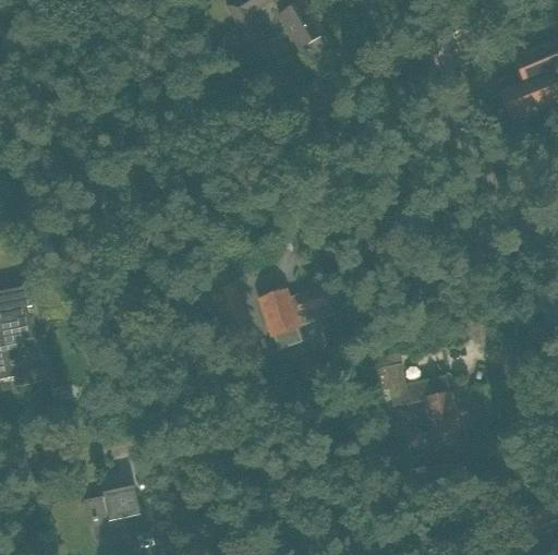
[(228,0),(225,2),(246,38),(258,57),(274,48),(254,15),(250,19),(245,12),(266,0),(283,0),(288,8),(278,13),(299,47),(323,32),(303,0),(228,0)]
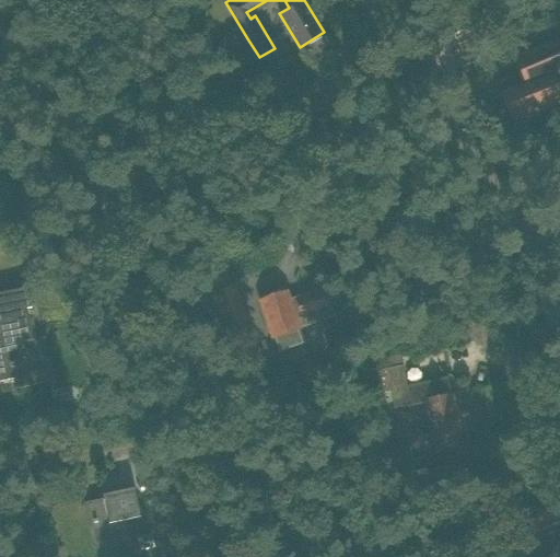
[(559,91),(550,67),(499,89),(511,117),(559,96),(559,91)]
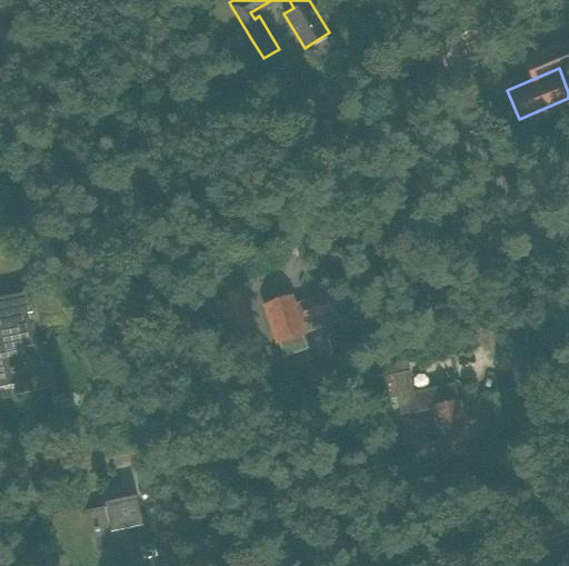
[(47,367),(42,346),(33,348),(33,344),(33,343),(27,311),(32,310),(28,290),(0,296),(0,385),(17,381),(15,374),(47,367)]
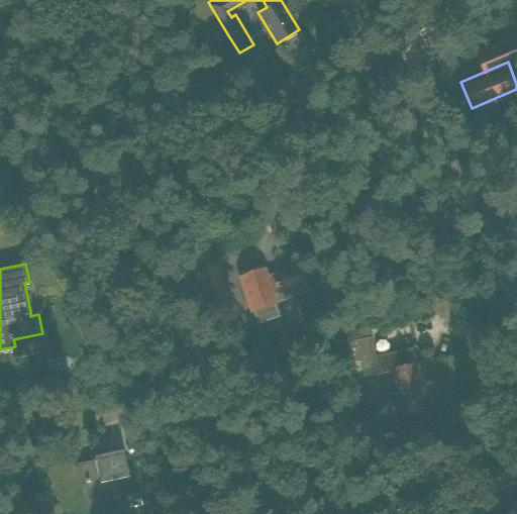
[(239,275),(251,310),(259,307),(263,317),(280,311),(272,287),(277,285),(279,291),(306,281),(300,264),(268,275),(265,267),(239,275)]
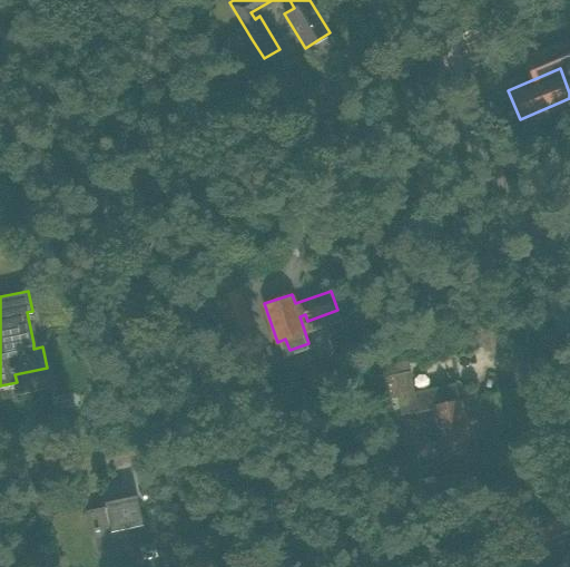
[(383,375),(389,398),(397,396),(402,413),(433,407),(444,458),(470,452),(467,439),(469,438),(461,399),(459,399),(455,382),(414,391),(410,370),(383,375)]
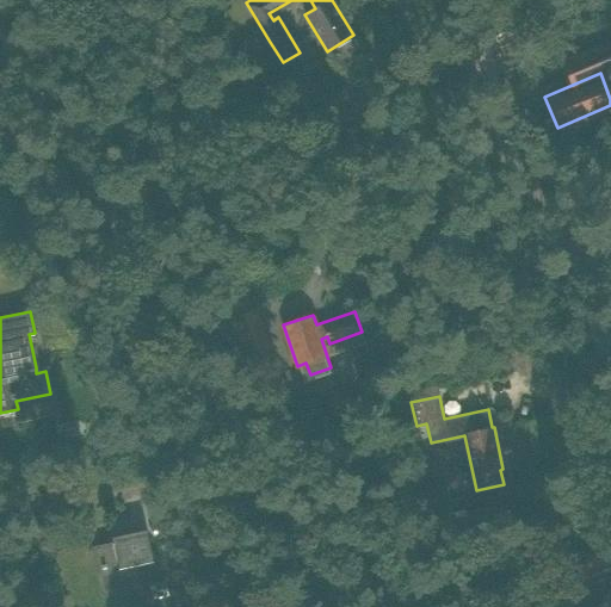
[(113,542),(96,546),(105,589),(139,582),(134,565),(153,561),(147,530),(112,538),(113,542)]
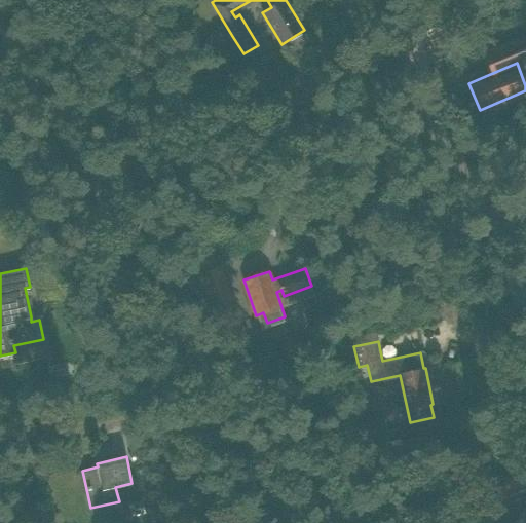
[(145,492),(152,520),(166,516),(160,489),(145,492)]
